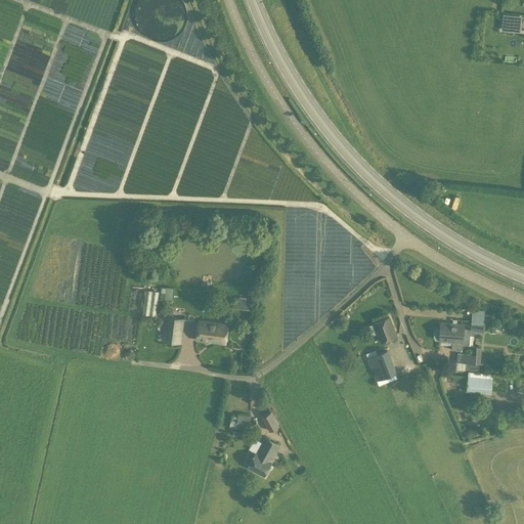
[(139,0),(139,1),(138,2),(137,4),(136,6),(136,7),(135,9),(135,11),(135,13),(135,15),(135,16),(135,18),(135,20),(136,23),(136,24),(137,26),(138,28),(139,29),(140,31),(141,32),(142,34),(144,35),(145,37),(147,38),(148,38),(151,40),(153,40),(155,41),(157,41),(159,41),(161,42),(164,42),(167,41),(168,41),(170,40),(172,40),(173,39),(175,38),(176,37),(178,36),(179,35),(181,33),(182,31),(183,30),(184,28),(185,27),(186,25),(186,23),(187,20),(187,18),(187,16),(187,14),(187,12),(187,10),(187,9),(186,7),(186,6),(185,4),(184,2),(183,1),(182,0),(139,0)]
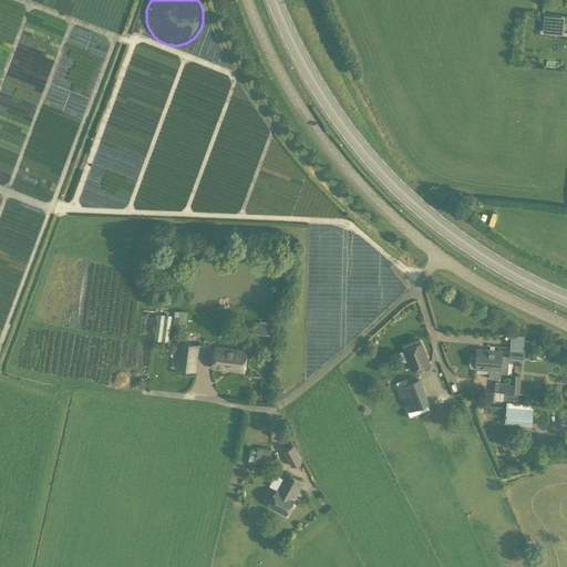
[(564,17),(544,14),(543,31),(562,33),(564,17)]
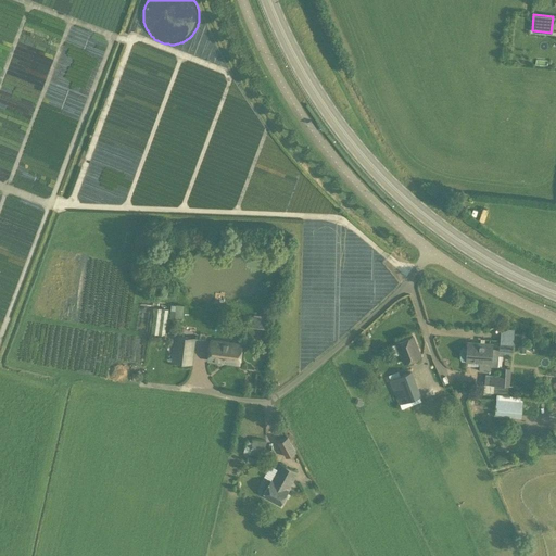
[(182,320),(184,306),(176,305),(172,305),(169,319),(182,320)]
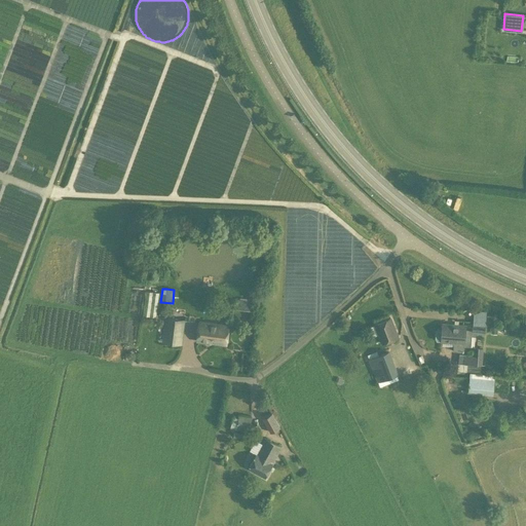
[(156,317),(159,293),(146,291),(143,315),(156,317)]
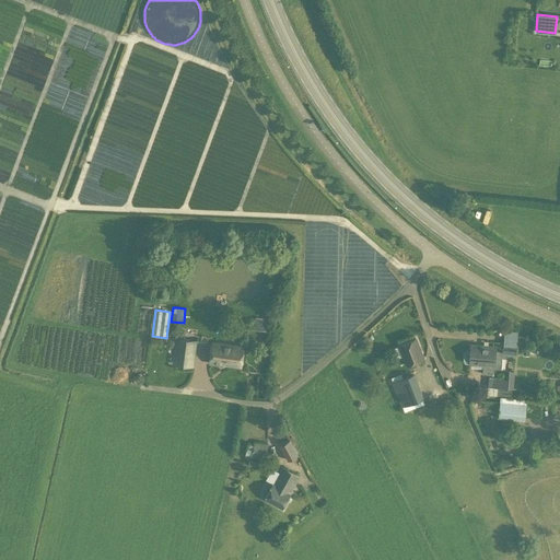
[(252,329),(269,331),(270,321),(254,318),(252,329)]
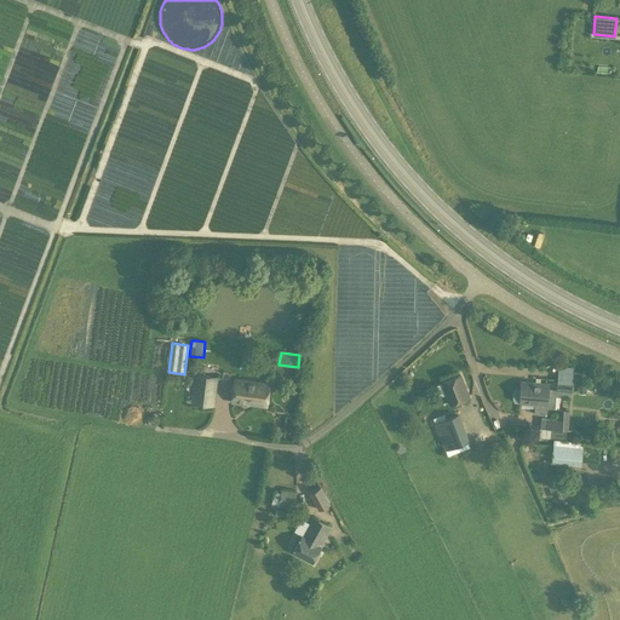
[(558,366),(556,396),(570,397),(570,394),(572,394),(574,367),(558,366)]
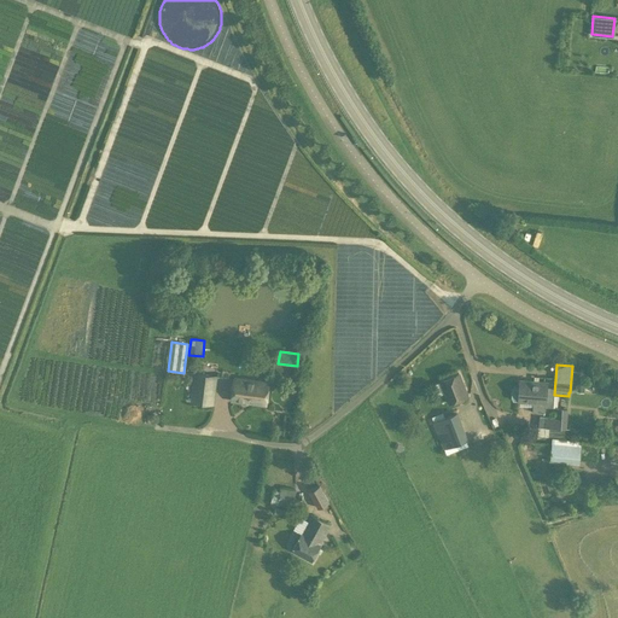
[(213,403),(216,374),(205,373),(205,368),(188,367),(187,373),(193,373),(191,401),(213,403)]
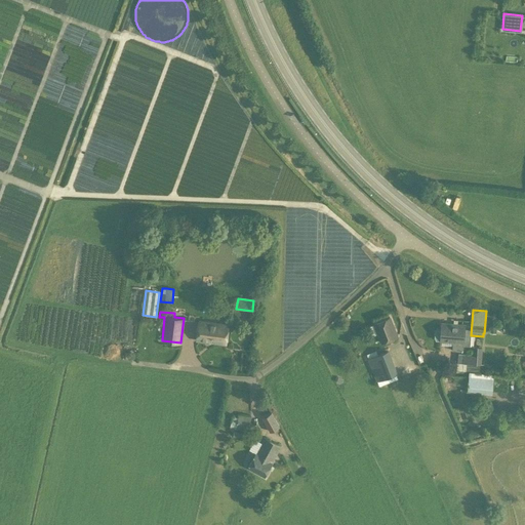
[(374,322),(381,341),(397,335),(390,317),(374,322)]
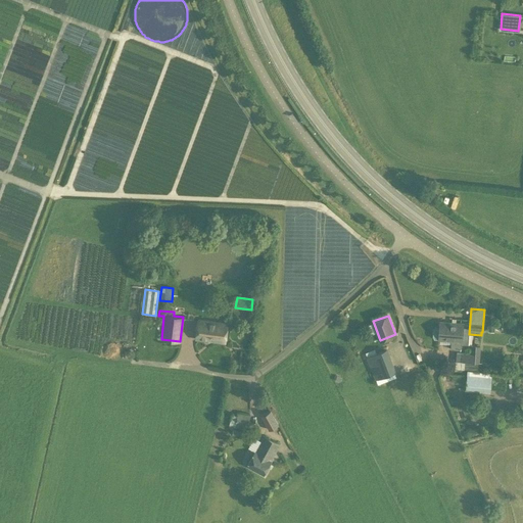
[(226,342),(228,323),(197,319),(195,338),(226,342)]
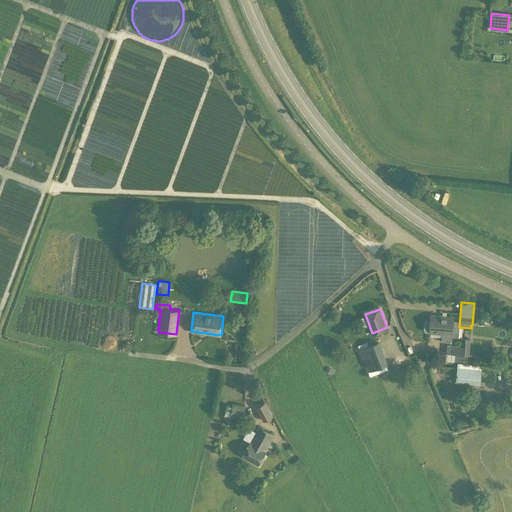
[(452,334),(453,317),(430,315),(430,322),(426,322),(424,324),(424,329),(425,331),(441,333),(441,341),(451,342),(452,334)]
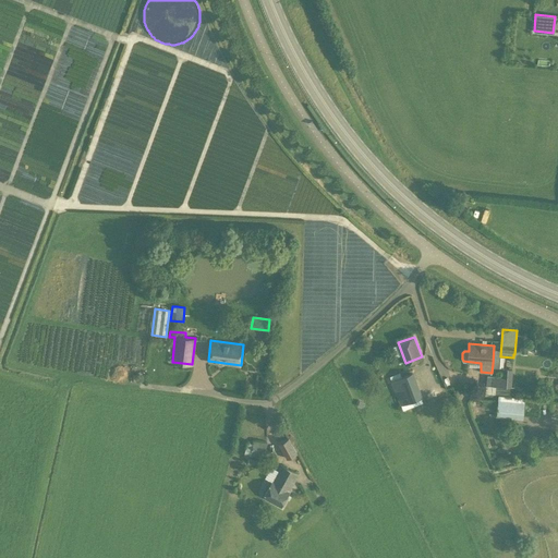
[(513,370),(502,368),(501,378),(487,377),(485,395),(495,395),(510,396),(510,387),(511,387),(513,370)]
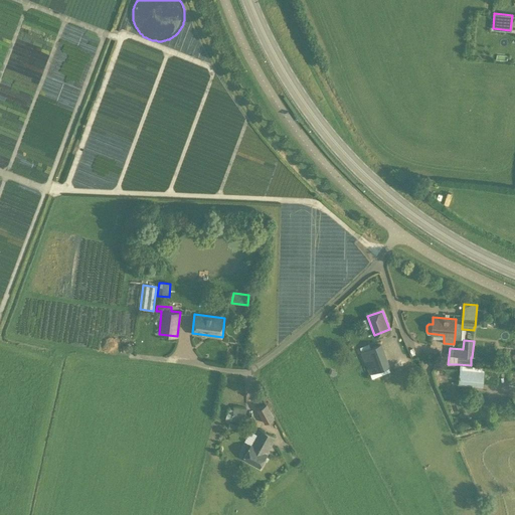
[(390,366),(381,344),(372,347),(371,344),(360,348),(361,351),(359,352),(361,356),(362,355),(369,374),(370,374),(372,379),(390,372),(388,367),(390,366)]
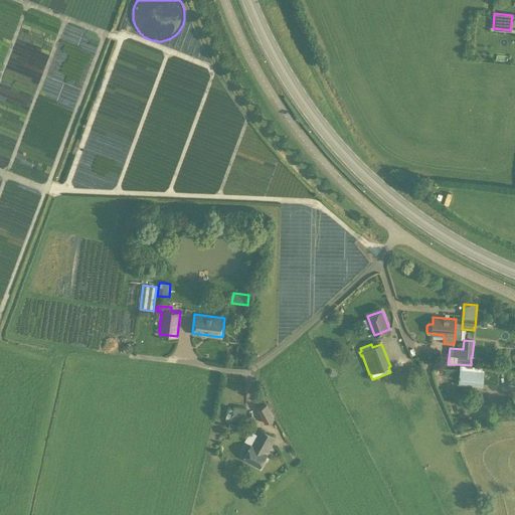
[(485,367),(460,365),(458,385),(483,387),(484,379),(486,380),(486,375),(484,375),(485,367)]
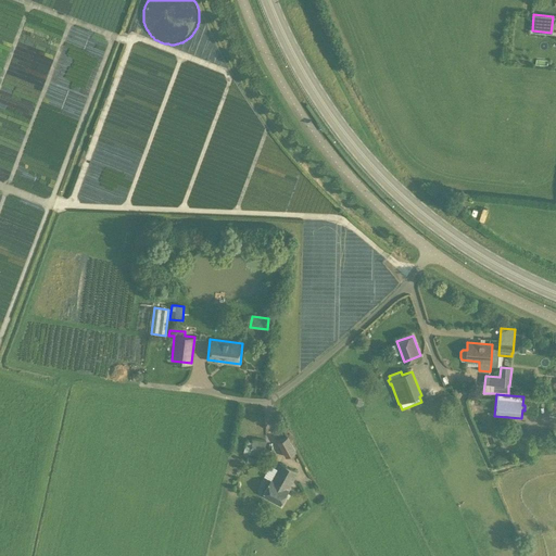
[(277,442),(286,457),(295,452),(288,437),(277,442)]
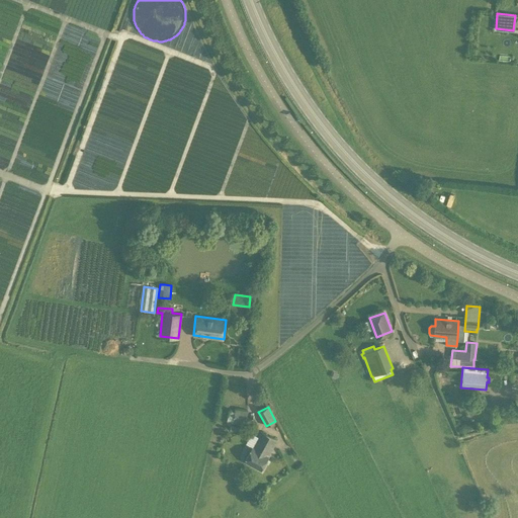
[(247,412),(235,410),(233,423),(245,425),(247,412)]
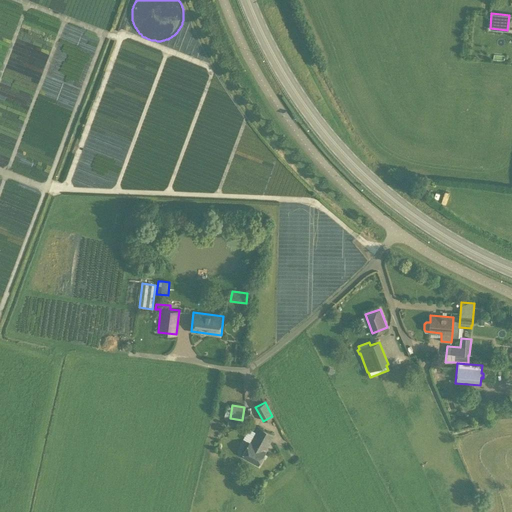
[(242,455),(259,464),(266,451),(265,450),(274,435),(258,427),(250,442),(249,442),(242,455)]
